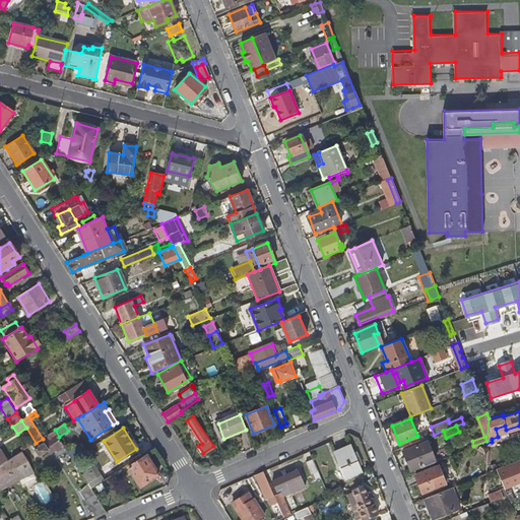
[(36,443),(33,445),(40,456),(48,451),(51,455),(56,451),(58,454),(63,451),(61,448),(64,447),(54,432),(43,439),(36,443)]
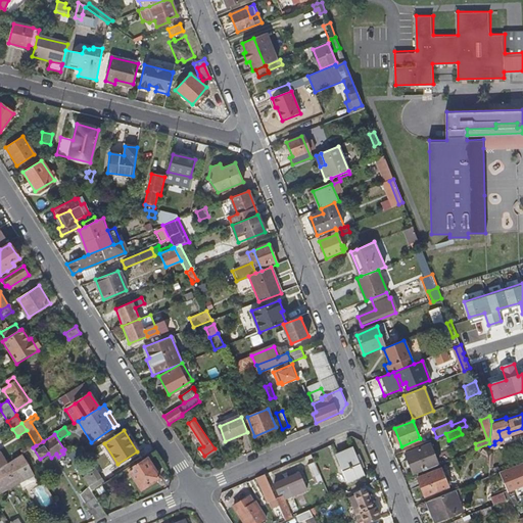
[(414,474),(437,464),(429,443),(406,454),(414,474)]
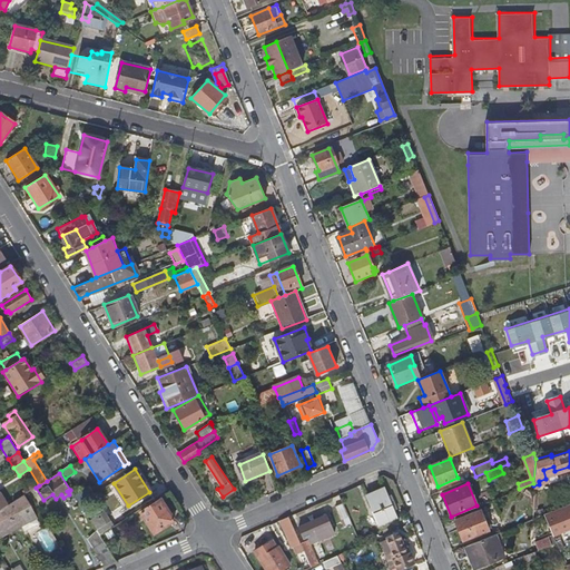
[(74,495),(79,504),(94,495),(88,487),(74,495)]
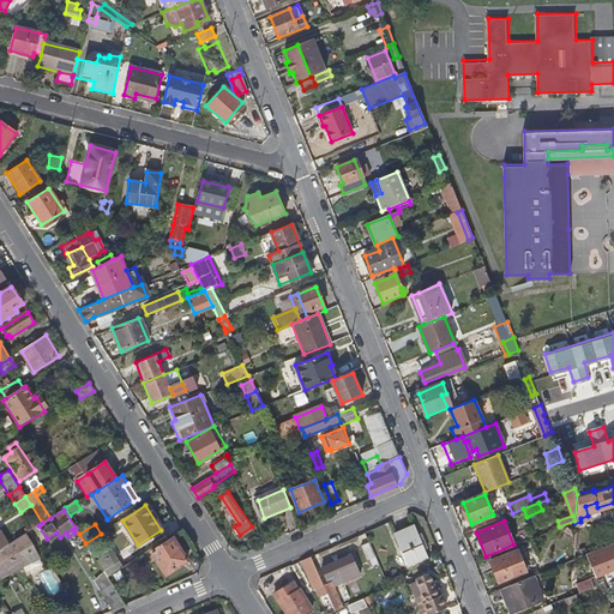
[(409,567),(427,559),(413,525),(395,534),(409,567)]
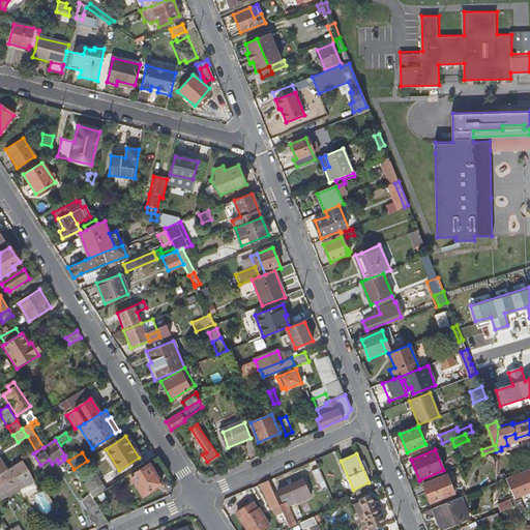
[(0,474),(8,469),(1,458),(0,458),(0,474)]
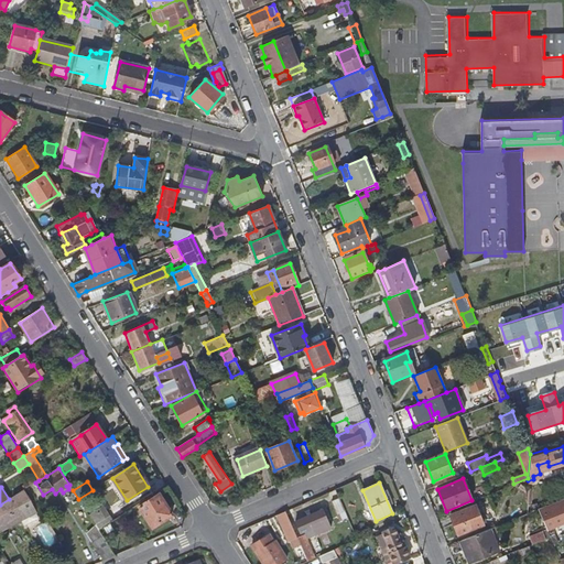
[(28,496),(24,490),(9,499),(0,505),(0,511),(3,516),(0,518),(0,529),(20,519),(23,524),(24,527),(40,519),(35,511),(28,496)]
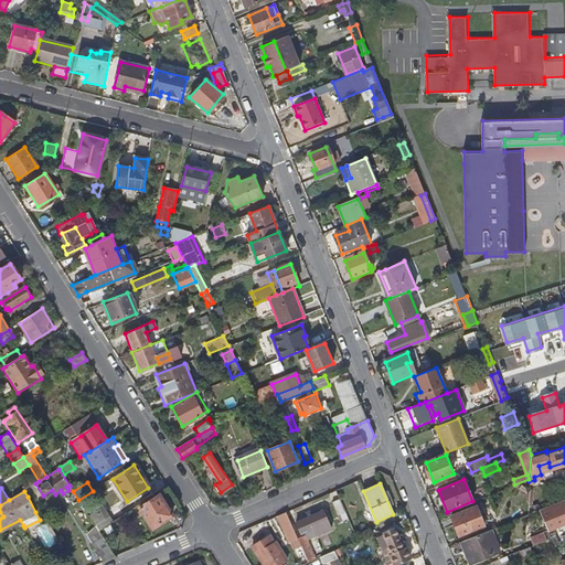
[(176,505),(166,491),(140,508),(152,529),(172,515),(169,510),(176,505)]
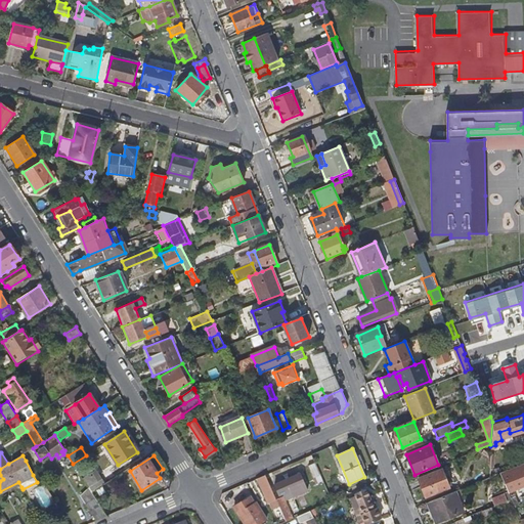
[(323,480),(315,463),(308,466),(316,483),(323,480)]
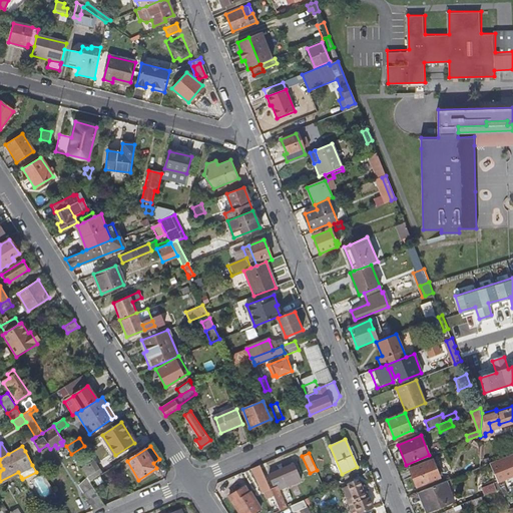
[(512,453),(490,463),(498,481),(512,474),(512,453)]
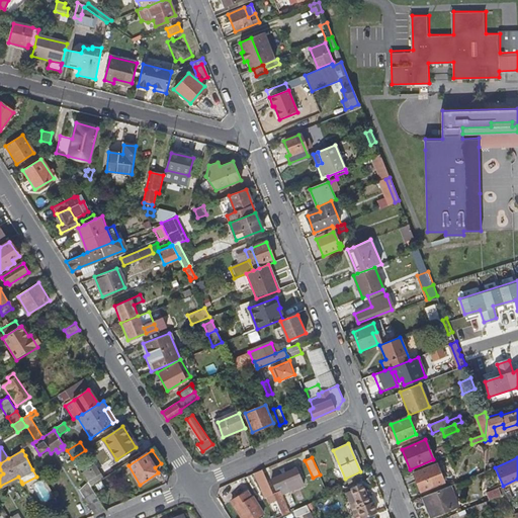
[(90,487),(104,478),(95,464),(82,473),(88,483),(89,485),(90,487)]
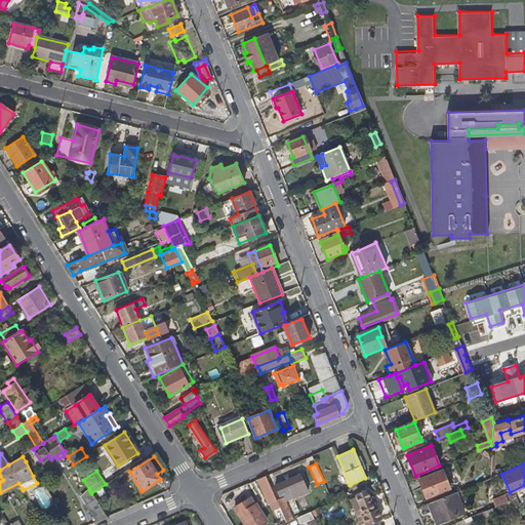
[(427,498),(449,488),(442,471),(419,480),(427,498)]
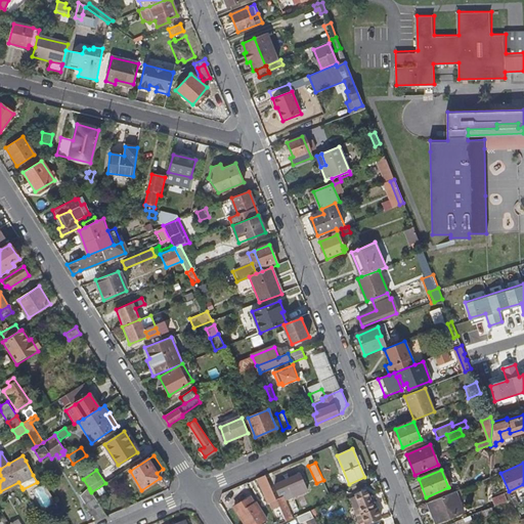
[(306,491),(300,474),(274,485),(279,496),(282,495),(290,491),(292,497),(306,491)]
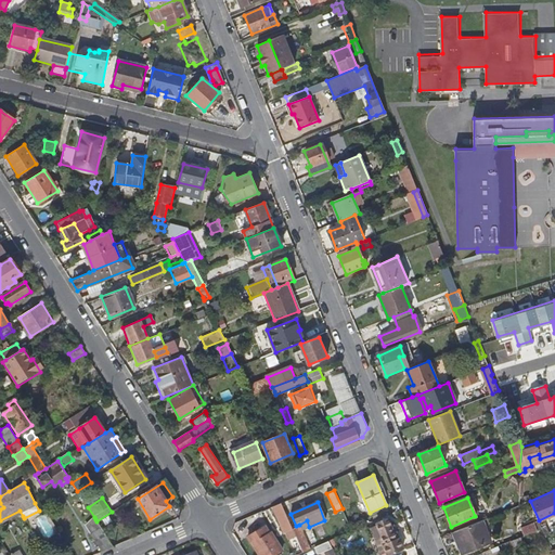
[(281,503),(270,507),(283,533),(285,531),(292,529),(281,503)]
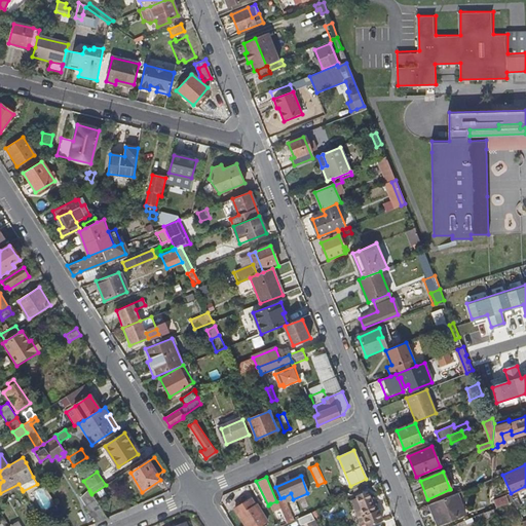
[(19,484),(0,493),(0,498),(22,489),(19,484)]
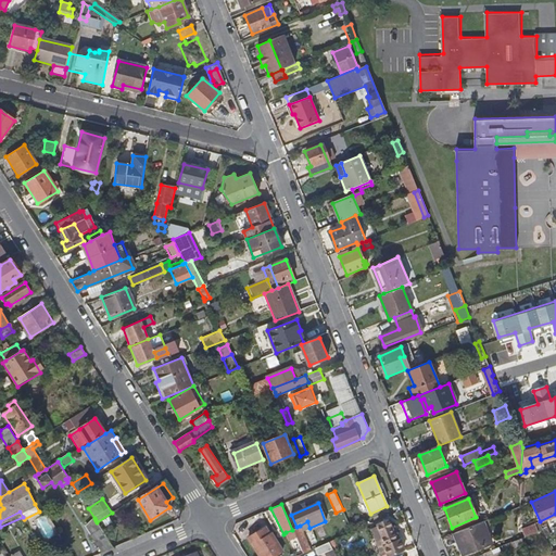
[(86,528),(96,520),(95,518),(85,527),(86,528)]
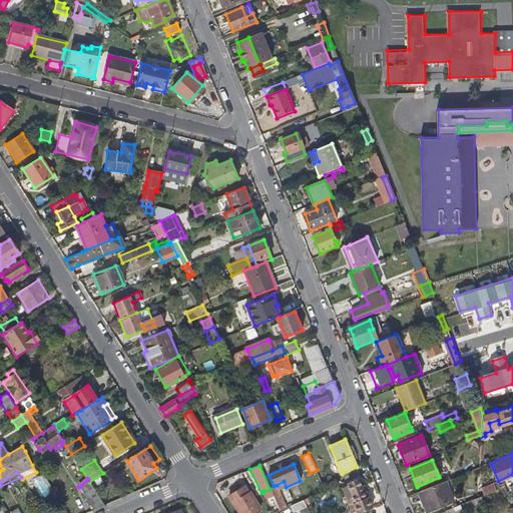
[(94,510),(104,505),(89,482),(88,480),(79,487),(94,510)]
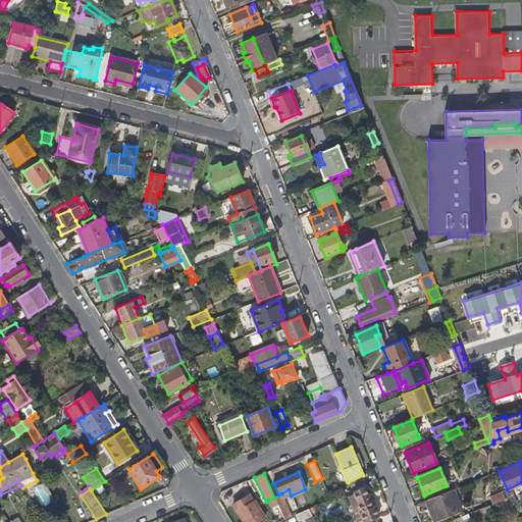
[(365,521),(370,521),(380,518),(376,506),(374,508),(365,488),(356,493),(356,494),(364,512),(361,513),(364,520),(365,521)]
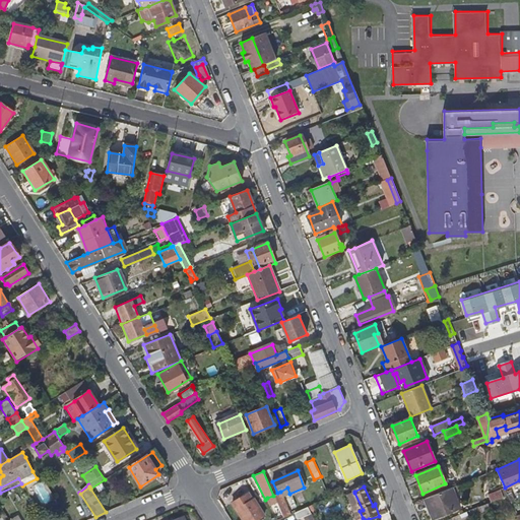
[(287,488),(280,492),(282,497),(289,494),(287,488)]
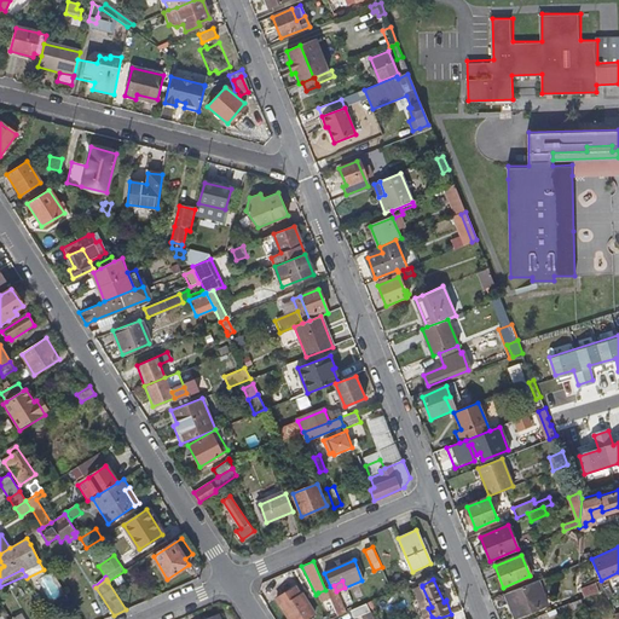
[(547,605),(536,580),(505,593),(516,617),(547,605)]
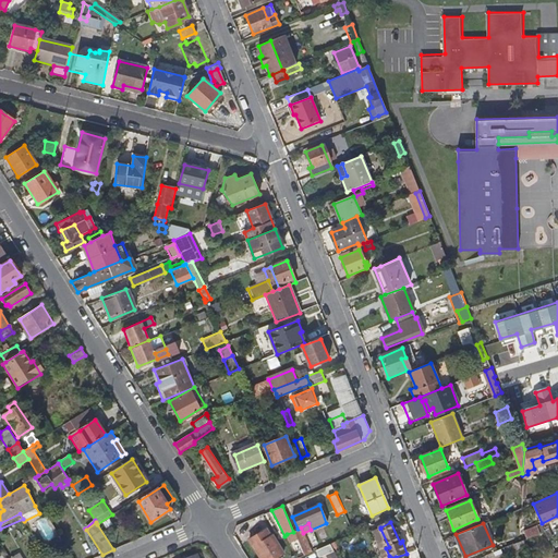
[(528,538),(541,533),(537,525),(524,531),(528,538)]
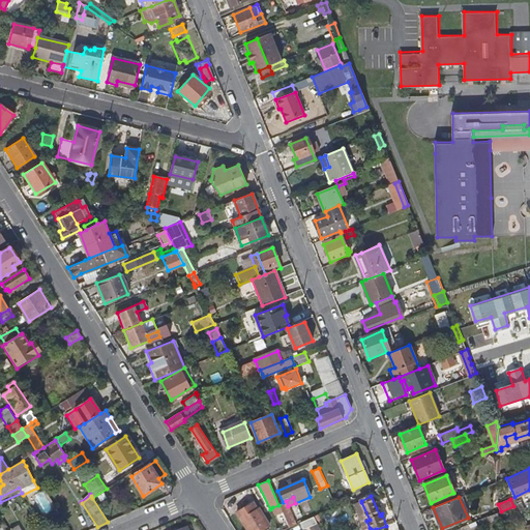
[(522,500),(517,503),(518,505),(522,513),(526,511),(522,500)]
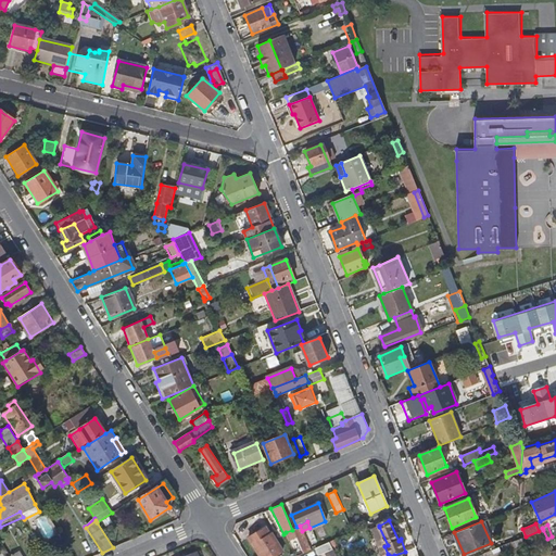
[(260,555),(274,555),(282,551),(272,533),(270,534),(265,527),(249,538),(260,555)]
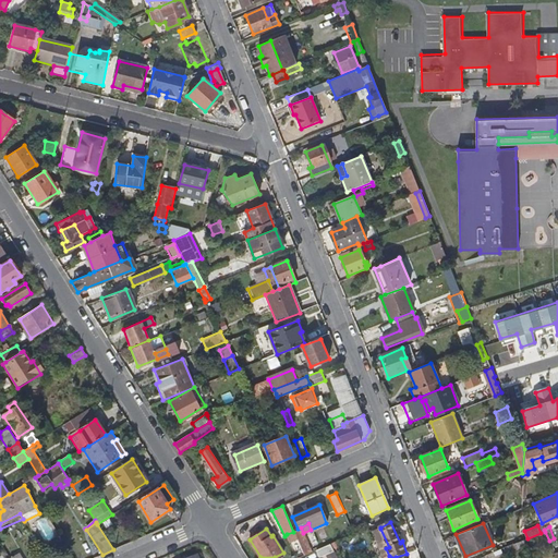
[(389,547),(380,529),(373,532),(384,557),(385,557),(389,556),(386,548),(389,547)]
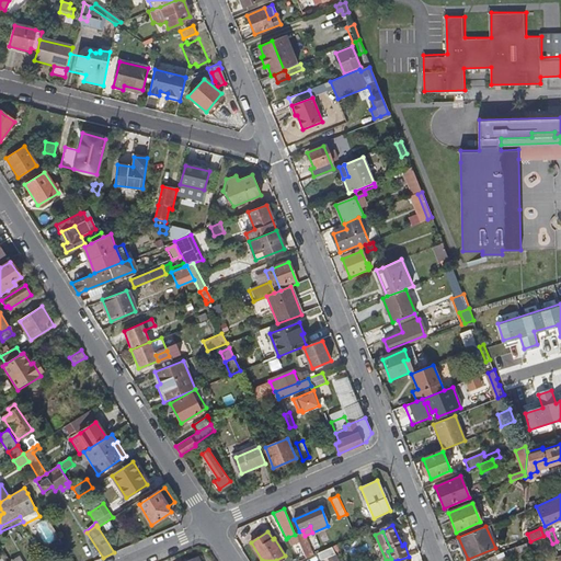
[(305,554),(307,559),(312,556),(302,534),(296,537),(300,546),(304,551),(305,554)]
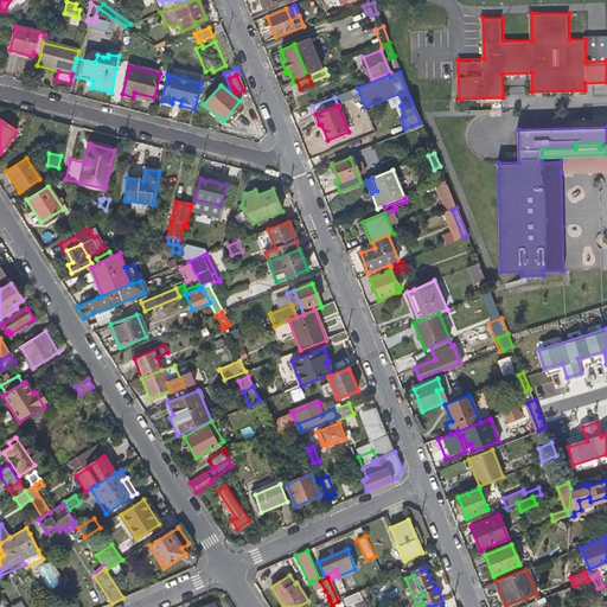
[(573,594),(570,588),(560,592),(563,598),(573,594)]
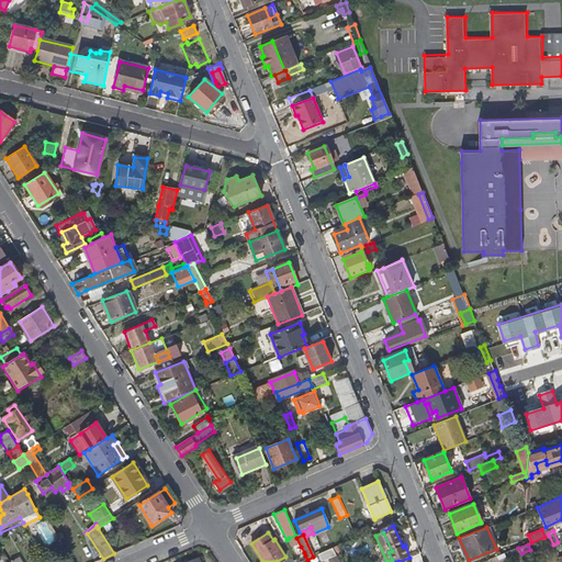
[(304,552),(301,547),(295,550),(299,559),(305,555),(304,552)]
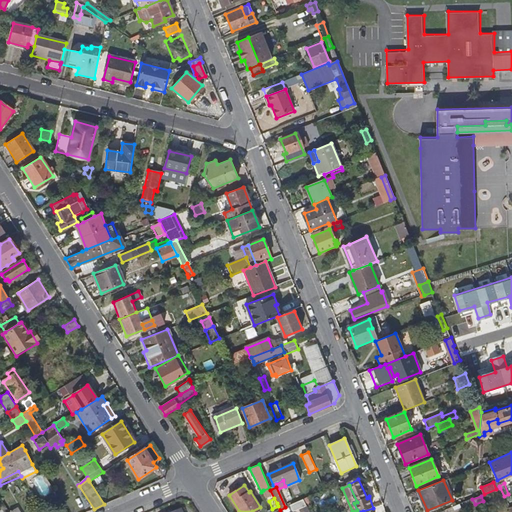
[(306,506),(303,500),(289,506),(292,511),(299,509),(306,506)]
